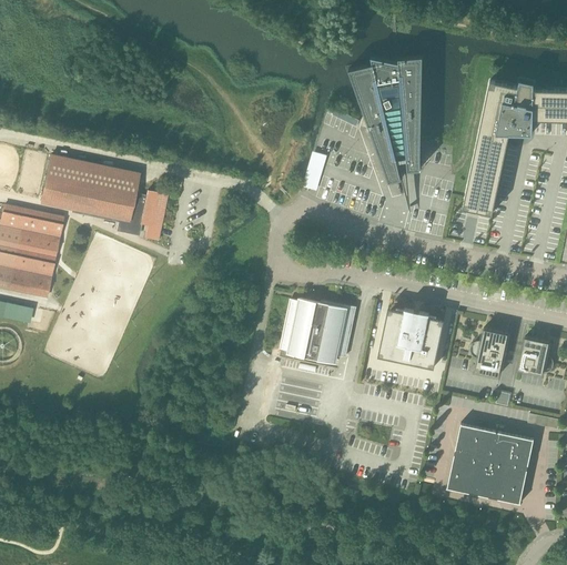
[(387,184),(401,181),(396,163),(398,162),(398,163),(400,163),(400,164),(401,164),(402,164),(403,164),(403,163),(404,162),(406,161),(406,172),(419,171),(422,58),(397,60),(397,64),(370,59),(372,66),(347,71),(387,184)]
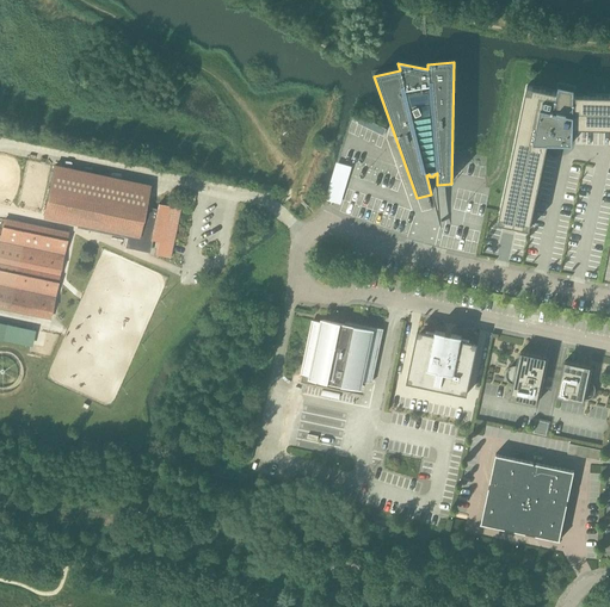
[(547,146),(558,146),(558,147),(559,148),(560,148),(560,149),(561,149),(561,148),(562,148),(564,147),(564,146),(572,147),(573,130),(609,131),(609,99),(573,98),(573,91),(558,87),(556,95),(527,90),(497,225),(528,233),(547,146)]
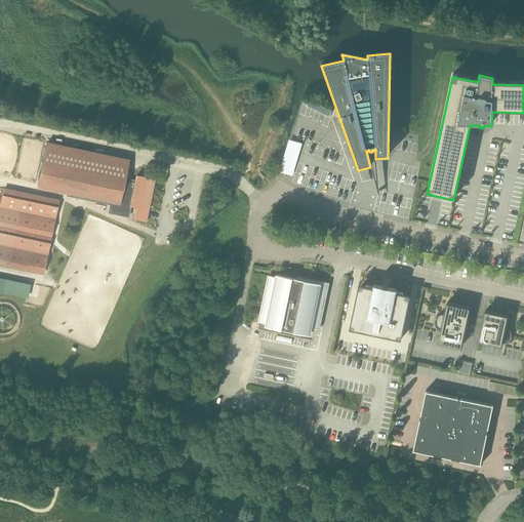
[(328,120),(331,114),(309,103),(306,109),(328,120)]
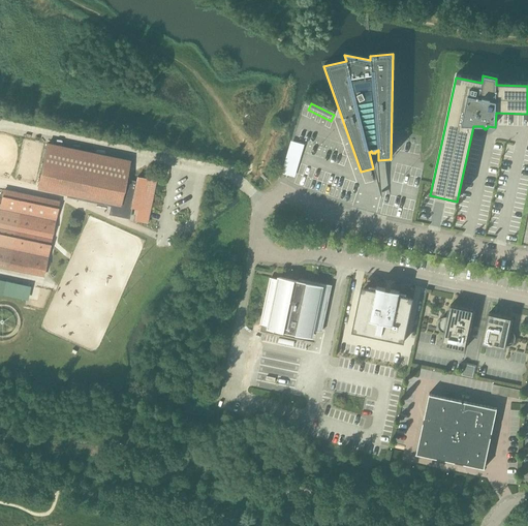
[(290,146),(282,174),(296,178),(304,149),(290,146)]
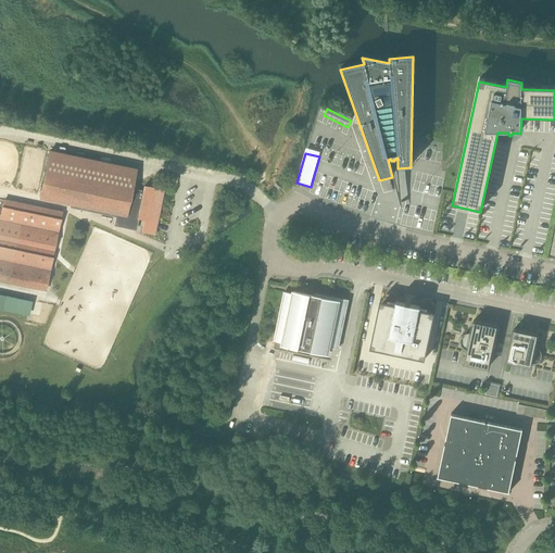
[(48,154),(39,200),(49,202),(73,208),(73,211),(115,220),(113,227),(124,229),(124,227),(136,229),(137,221),(142,222),(155,225),(162,192),(143,189),(142,193),(131,191),(135,173),(48,154)]
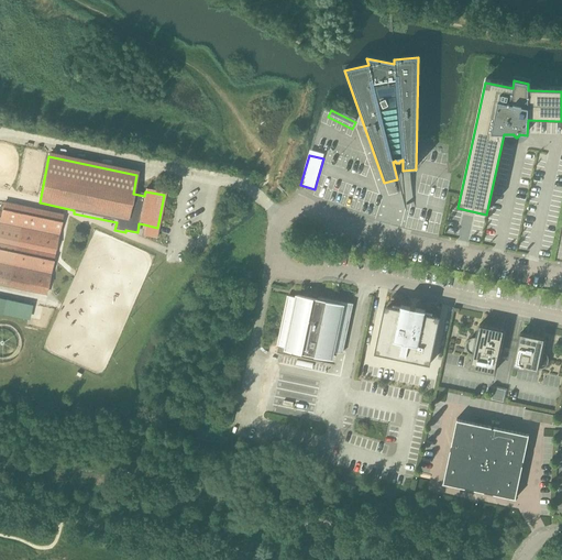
[(3,206),(0,220),(0,286),(45,296),(62,218),(3,206)]
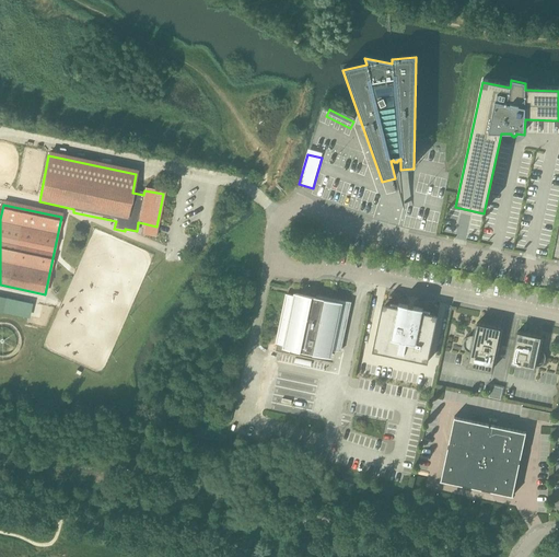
[(338,354),(349,304),(316,298),(314,305),(307,304),(309,302),(287,297),(275,355),(330,367),(333,357),(324,356),(325,351),(338,354)]
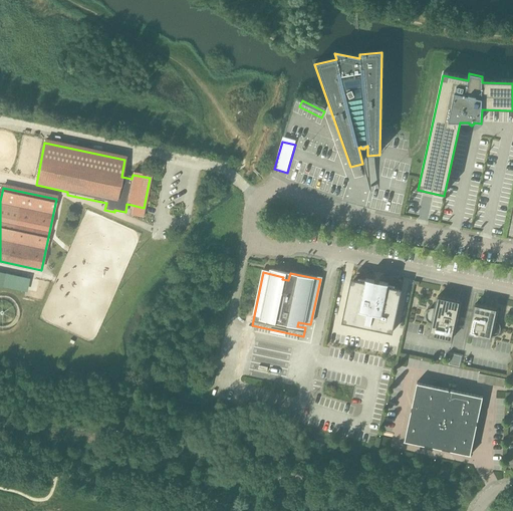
[(343,312),(341,324),(392,335),(394,323),(395,321),(400,298),(401,291),(394,290),(388,288),(388,286),(364,281),(364,283),(357,282),(350,280),(348,287),(344,310),(343,312)]
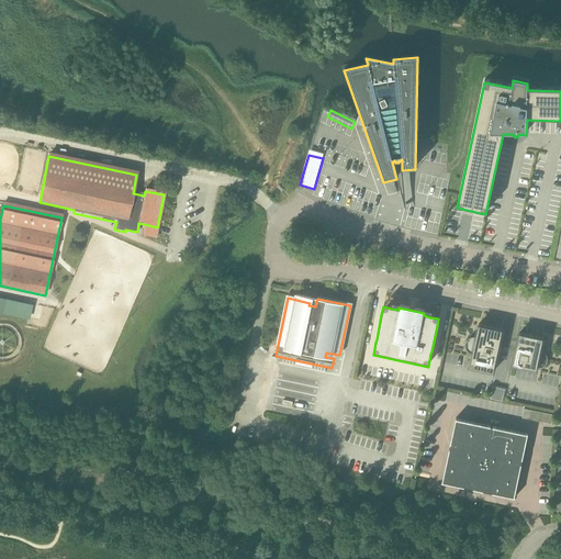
[(493,375),(502,332),(478,327),(475,339),(473,339),(471,339),(469,341),(467,343),(466,344),(464,346),(464,348),(466,350),(466,353),(468,355),(469,356),(471,357),(469,369),(493,375)]
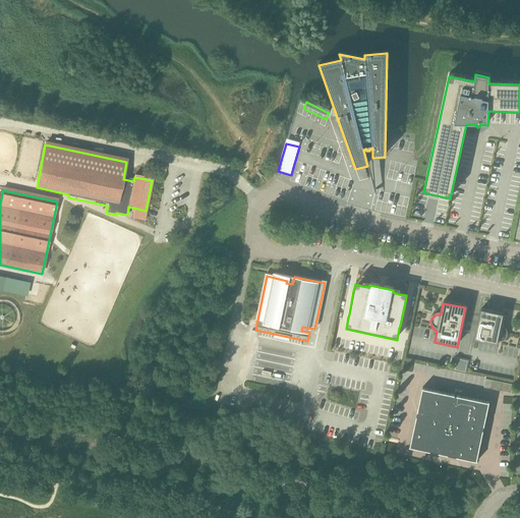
[(507,337),(507,335),(507,333),(506,331),(504,330),(503,328),(501,328),(503,315),(480,311),(474,341),(497,345),(497,343),(499,343),(501,343),(503,342),(505,341),(506,339),(507,337)]
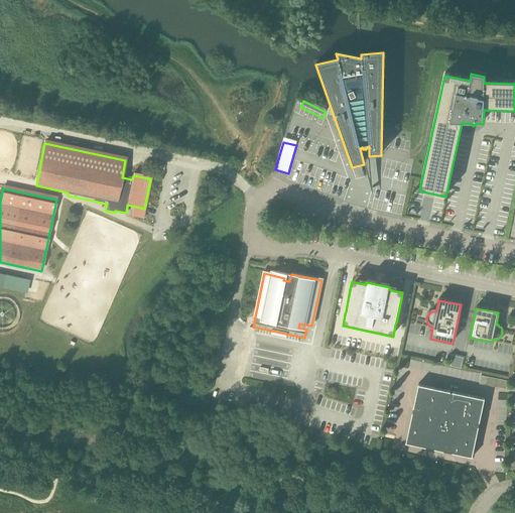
[(461,371),(463,360),(452,358),(449,368),(461,371)]
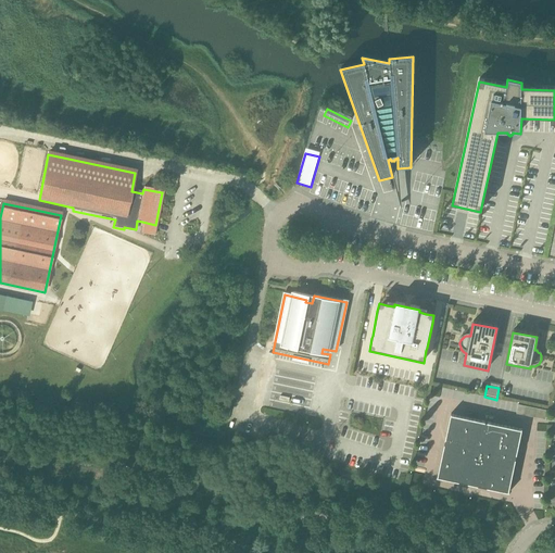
[(508,494),(521,431),(520,431),(451,417),(451,416),(450,416),(437,479),(437,480),(508,495),(508,494)]
